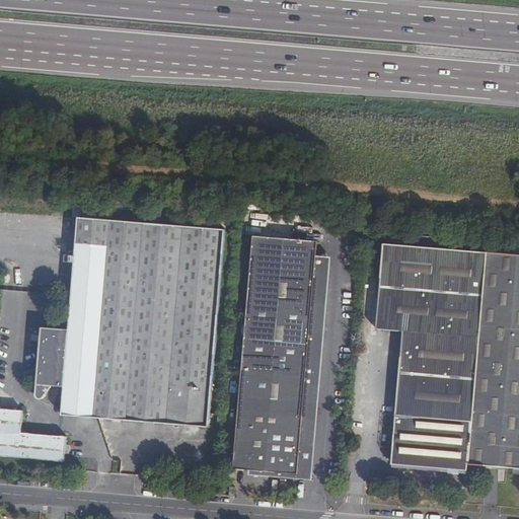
[(62,384),(60,413),(206,425),(223,229),(90,219),(91,209),(72,207),(71,219),(77,220),(67,329),(41,327),(33,394),(36,398),(40,398),(42,396),(49,383),(62,384)]
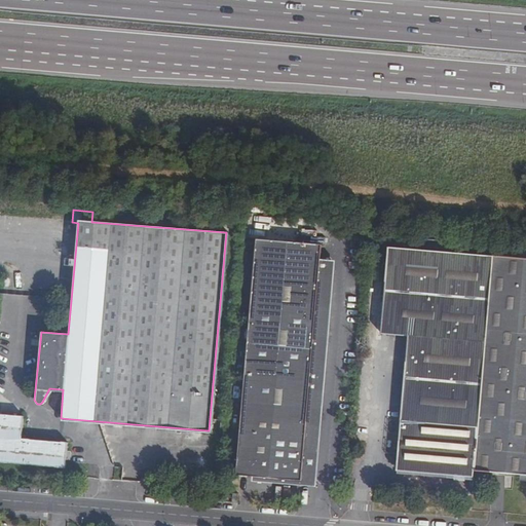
[(323,245),(259,239),(238,474),(313,481),(332,260),(322,259),(323,245)]
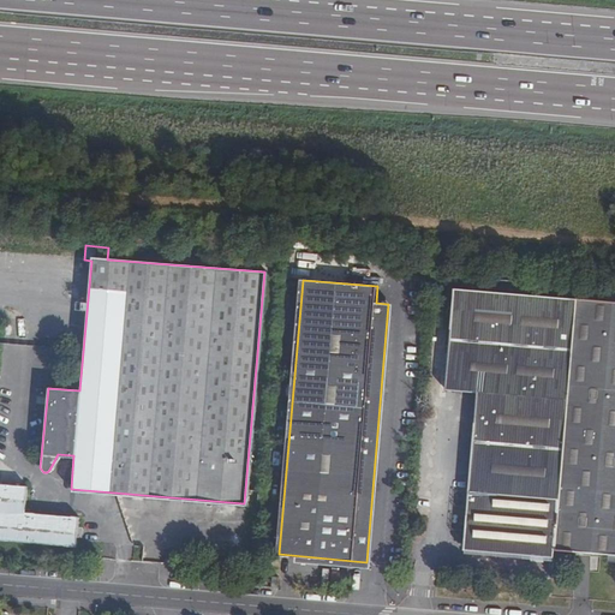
[(578,300),(454,288),(446,390),(478,394),(464,549),(555,557),(555,550),(578,300)]
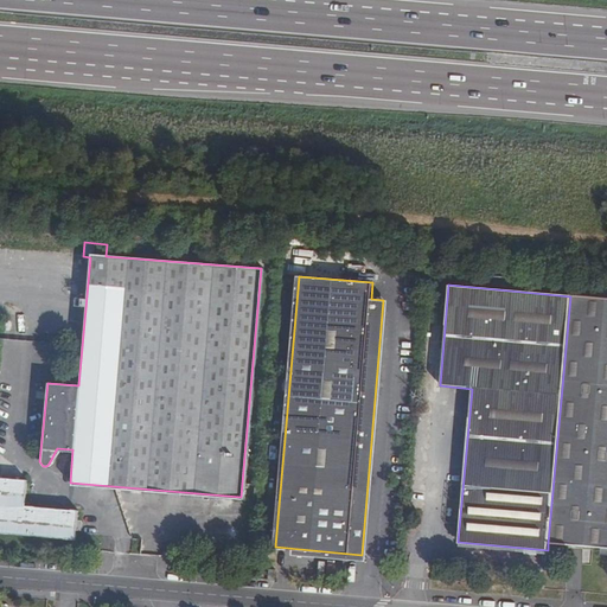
[(606,299),(570,296),(548,543),(601,548),(600,554),(606,554),(606,299)]
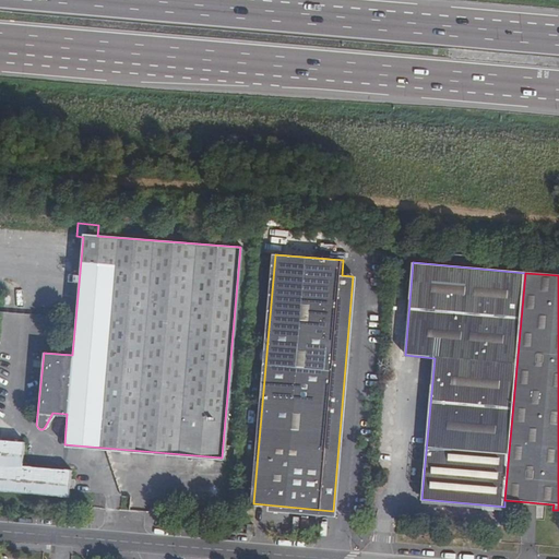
[(25,441),(0,439),(0,489),(68,496),(71,470),(23,464),(25,441)]
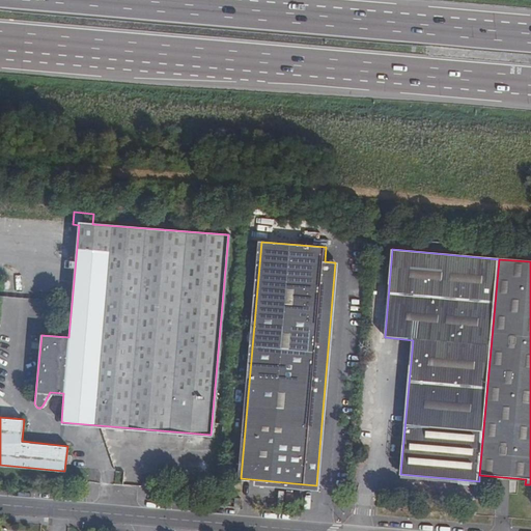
All buildings are outlined.
